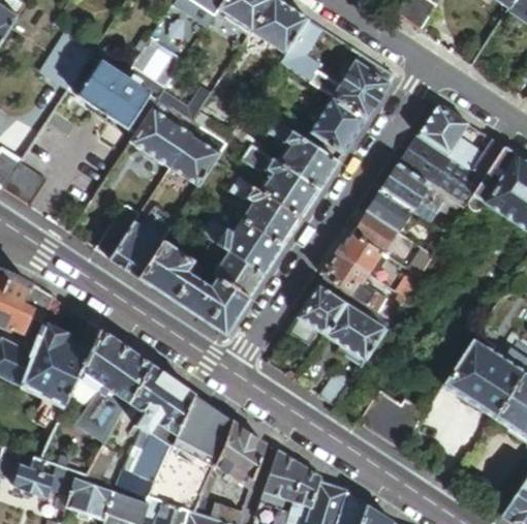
[(152,0),(149,5),(164,14),(174,0),(152,0)]
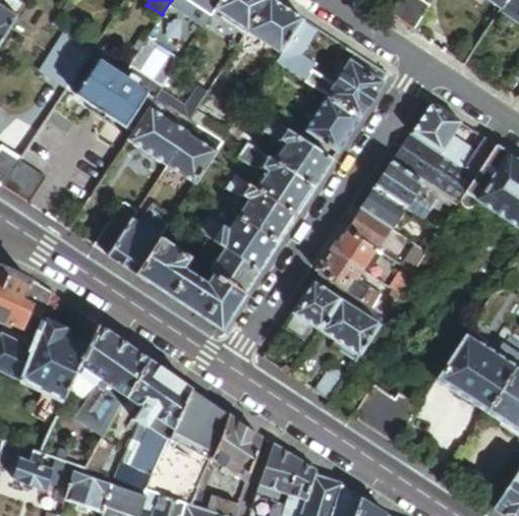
[(204,24),(210,14),(186,0),(171,0),(181,7),(193,23),(196,20),(204,24)]
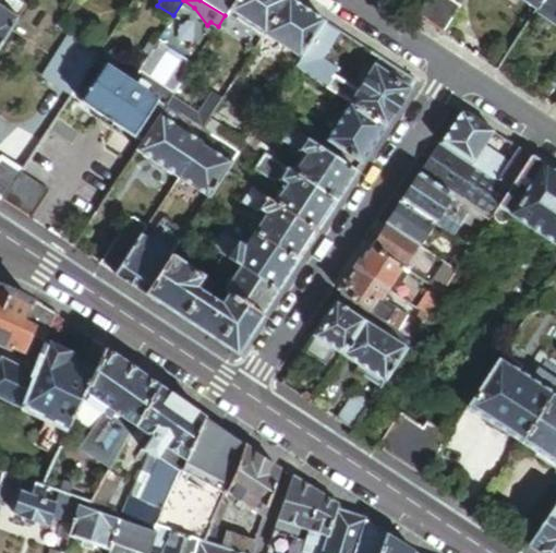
[(200,0),(225,15),(230,8),(236,0),(200,0)]
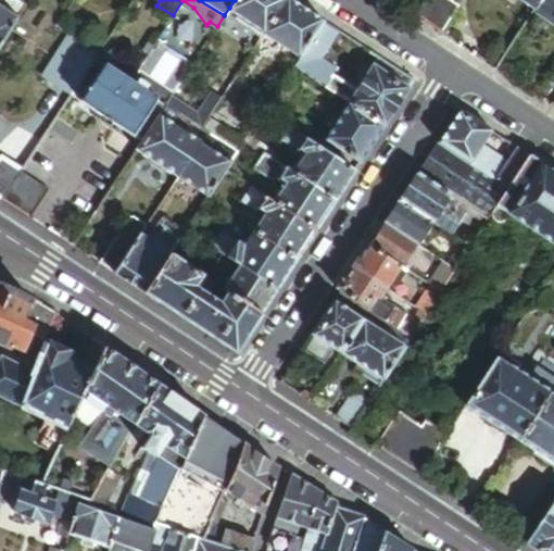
[(235,0),(229,8),(265,30),(285,0),(235,0)]
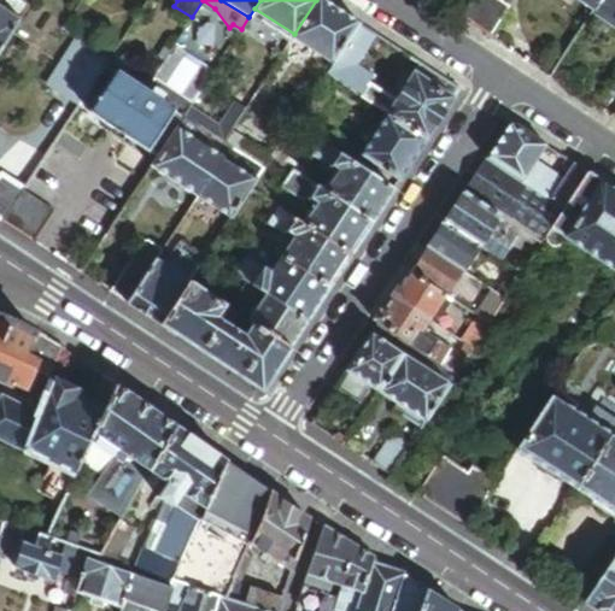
[(359,19),(331,0),(316,0),(294,34),(333,59),(359,19)]
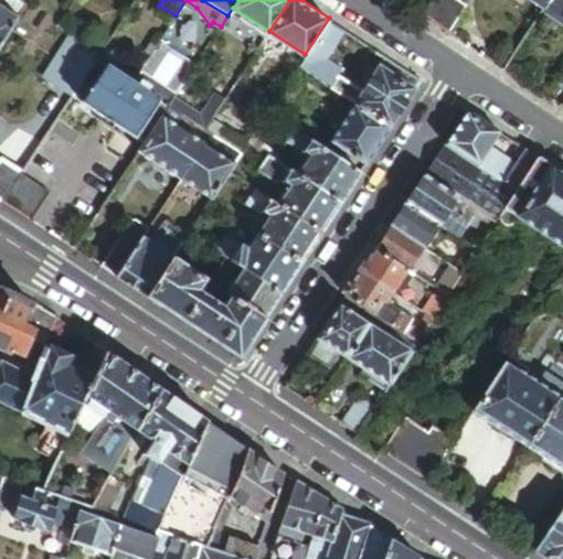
[(431,0),(423,12),(442,24),(457,0),(431,0)]
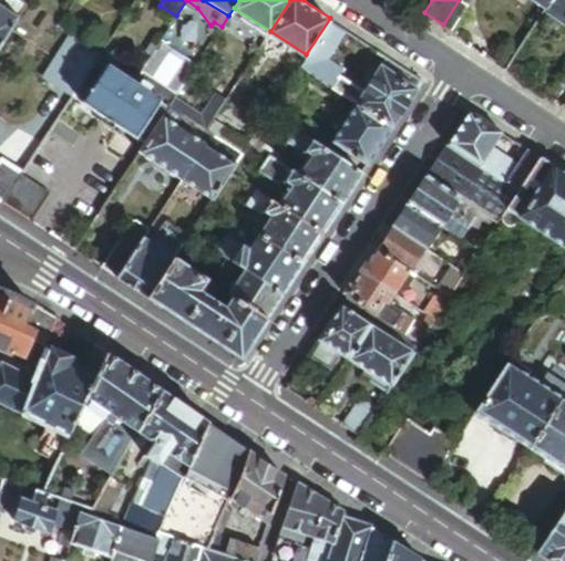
[(550,0),(546,6),(564,18),(564,0),(550,0)]
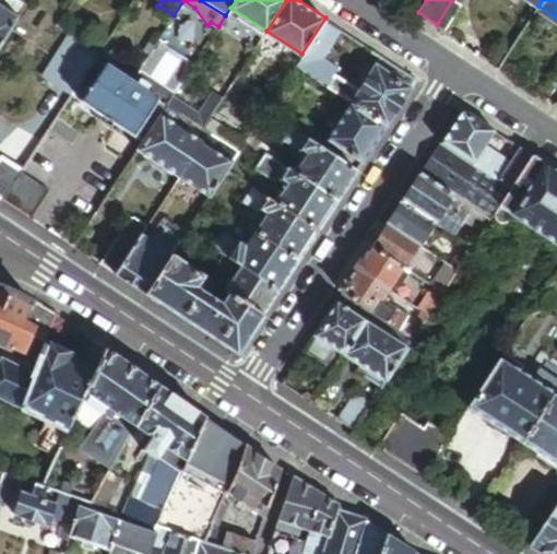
[(0,2),(0,43),(19,15),(0,2)]
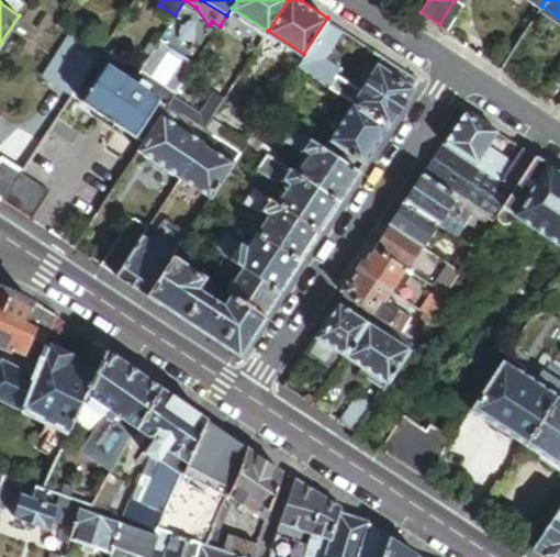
[(197,63),(160,39),(142,67),(178,91),(197,63)]
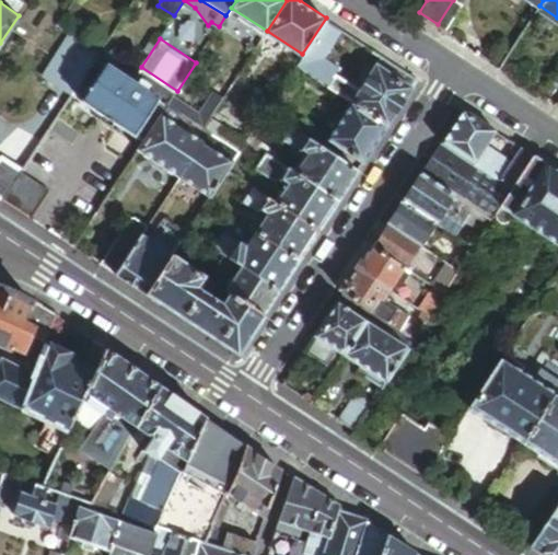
[(101,50),(86,41),(69,66),(84,76),(101,50)]
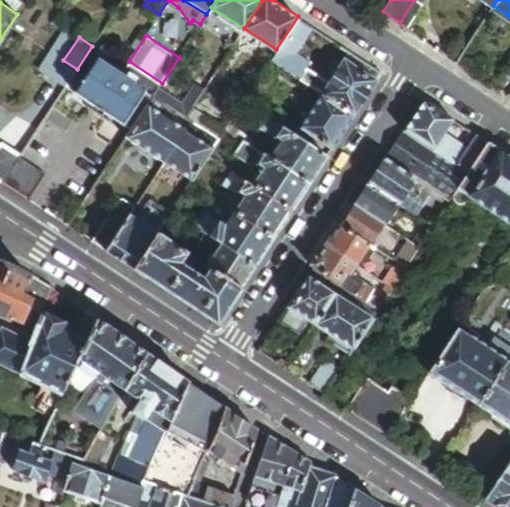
[(343,57),(374,77),(379,70),(347,50),(343,57)]
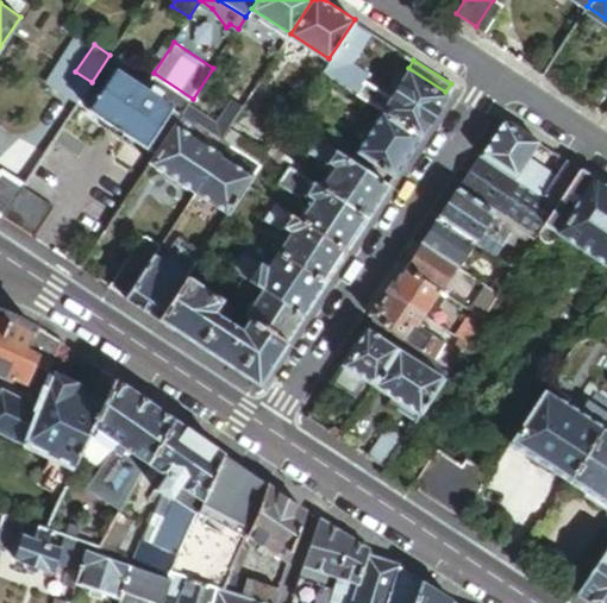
[(91,107),(114,69),(106,63),(81,101),(91,107)]
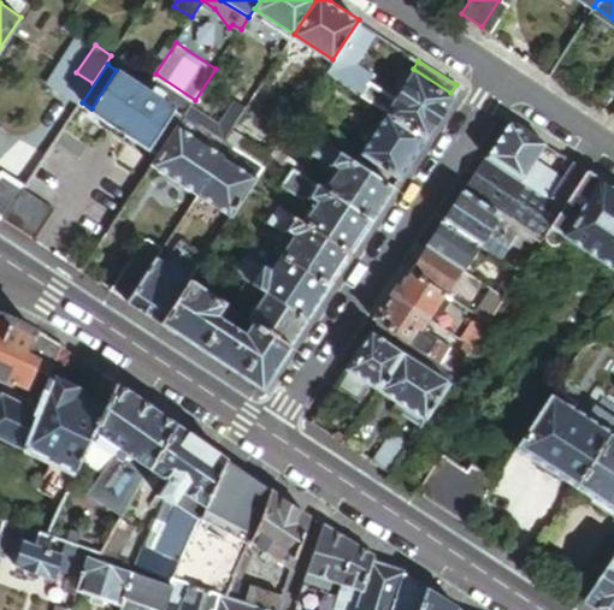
[(186,114),(146,88),(117,69),(116,70),(92,108),(148,147),(166,120),(176,126),(177,128),(178,125),(186,114)]
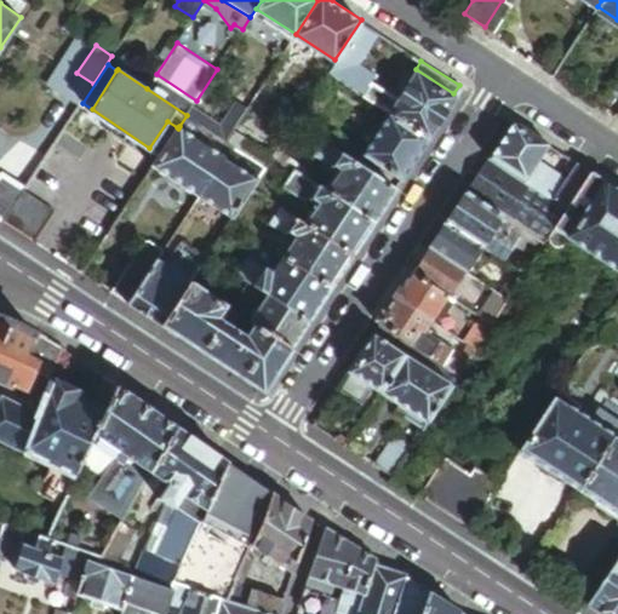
[(429,136),(456,95),(453,93),(416,69),(398,97),(389,110),(429,136)]
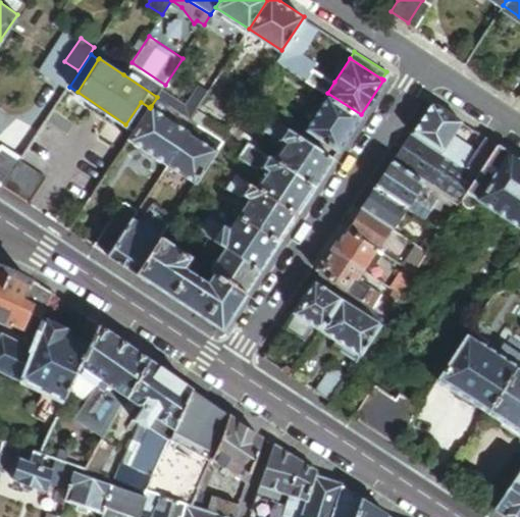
[(165,85),(132,62),(123,74),(157,97),(163,88),(165,85)]
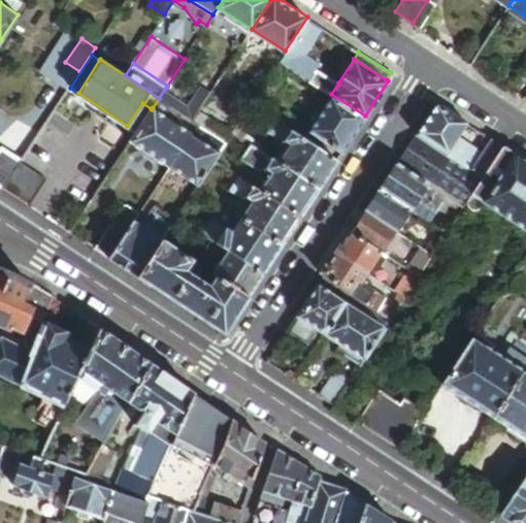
[(308,78),(331,94),(338,83),(316,67),(308,78)]
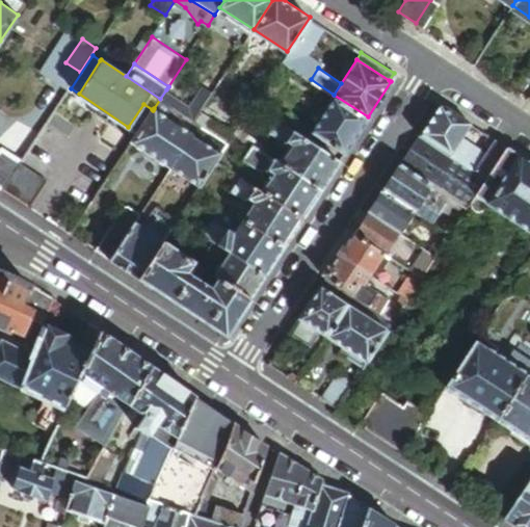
[(166,89),(160,99),(171,106),(184,114),(190,105),(166,89)]
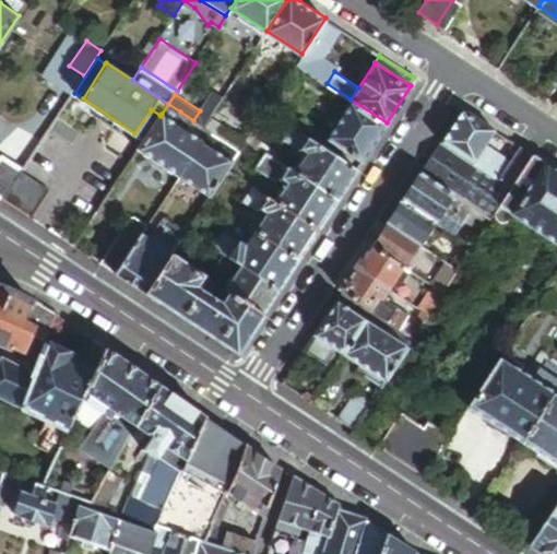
[(285,101),(275,94),(267,108),(275,115),(285,101)]
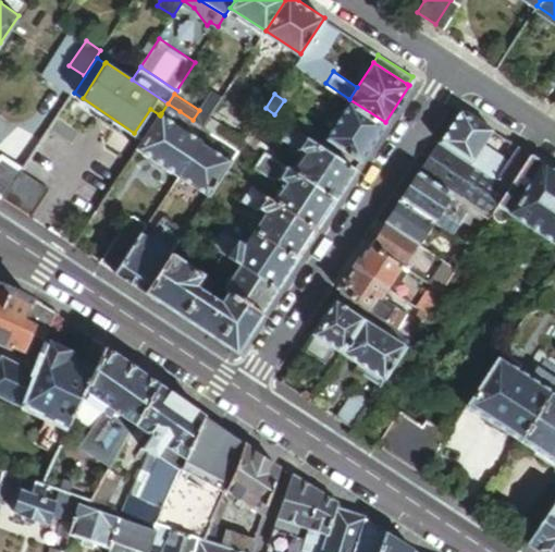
[(360,159),(385,122),(349,99),(325,136),(360,159)]
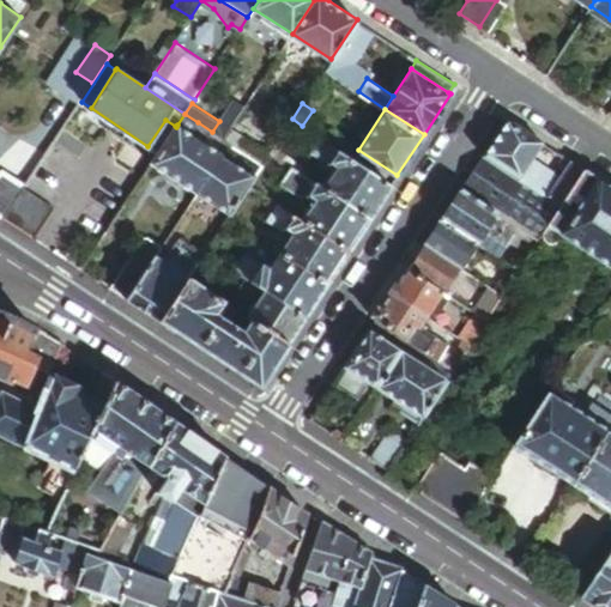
[(177,125),(191,133),(198,122),(185,114),(177,125)]
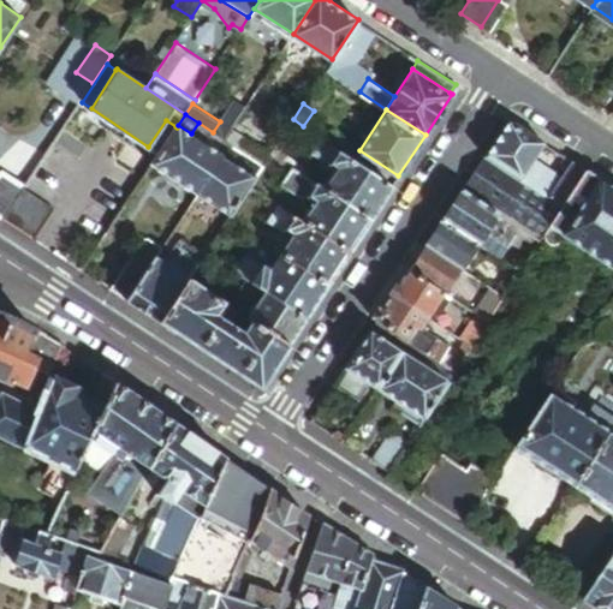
[(224,139),(232,127),(234,123),(224,117),(220,121),(213,132),(224,139)]
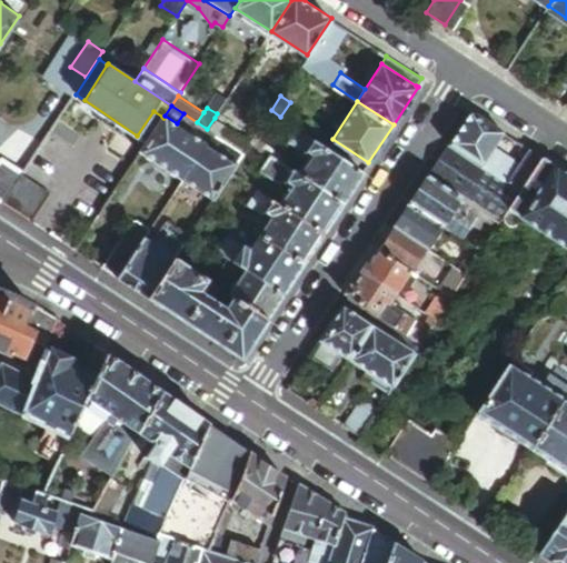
[(450,141),(483,162),(494,146),(504,131),(471,110),(450,141)]
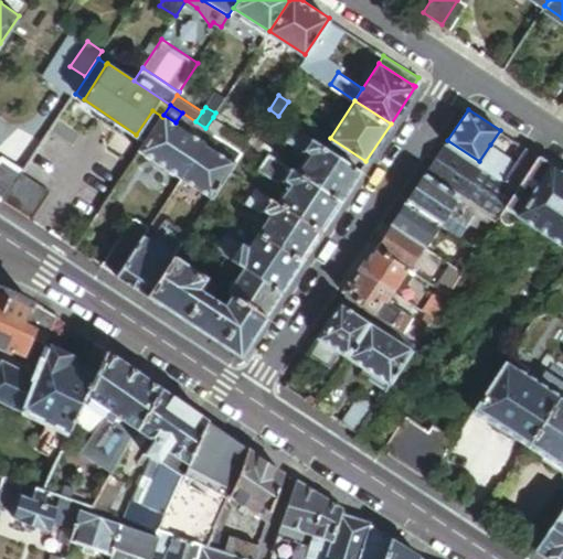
[(145,140),(161,116),(152,110),(136,135),(145,140)]
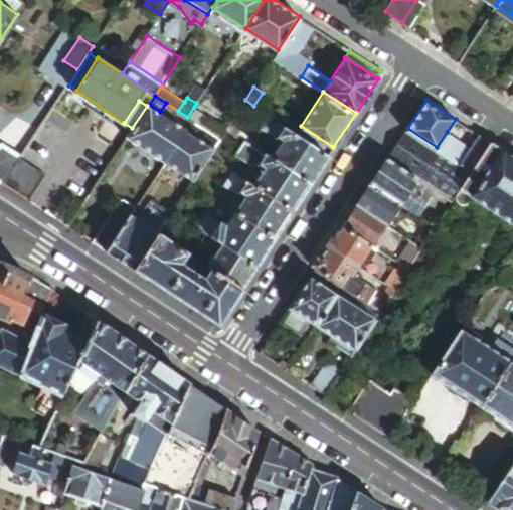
[(160,112),(149,105),(148,107),(128,137),(166,161),(187,129),(160,112)]
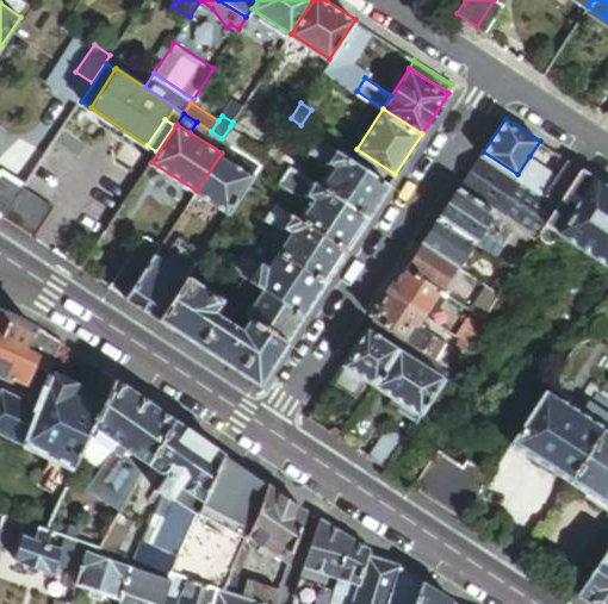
[(268,153),(230,126),(222,138),(229,143),(261,163),(268,153)]
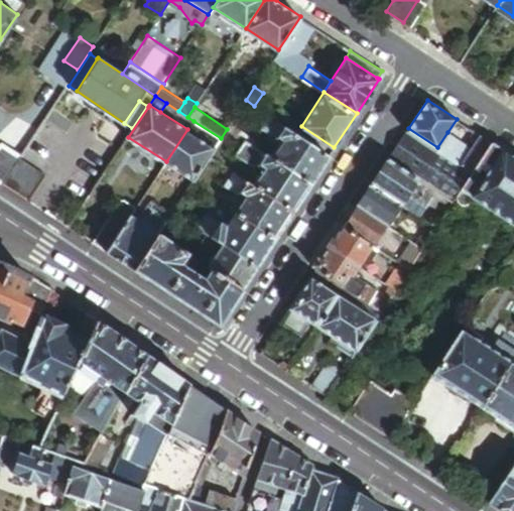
[(311,182),(330,154),(269,116),(262,126),(282,139),(271,156),(311,182)]
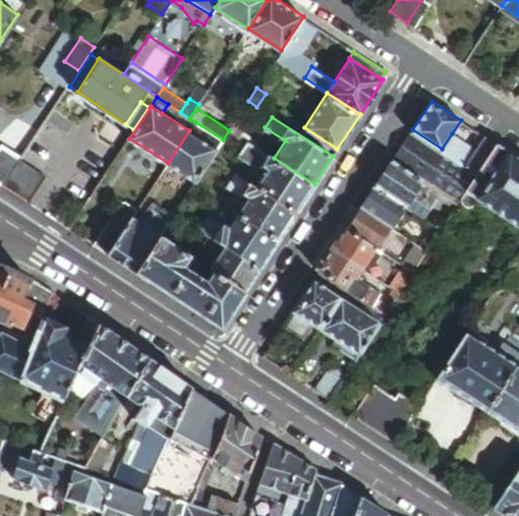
[(223,139),(195,122),(189,130),(217,149),(223,139)]
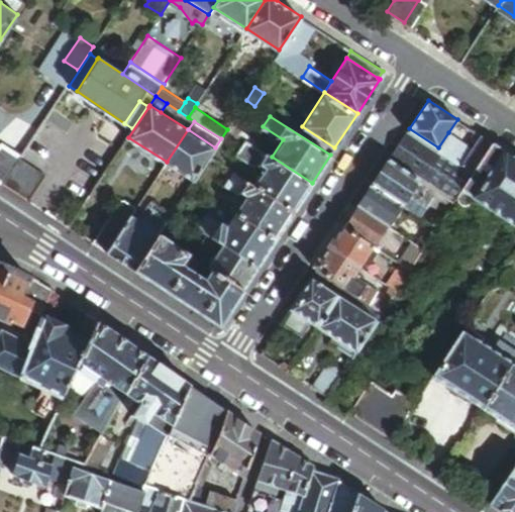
[(331,154),(334,147),(302,126),(298,132),(331,154)]
